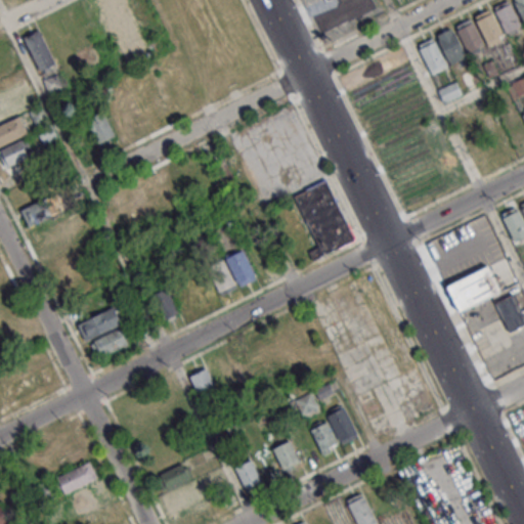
[(523,28),(508,0),(507,0),(493,7),(509,36),(523,28)]
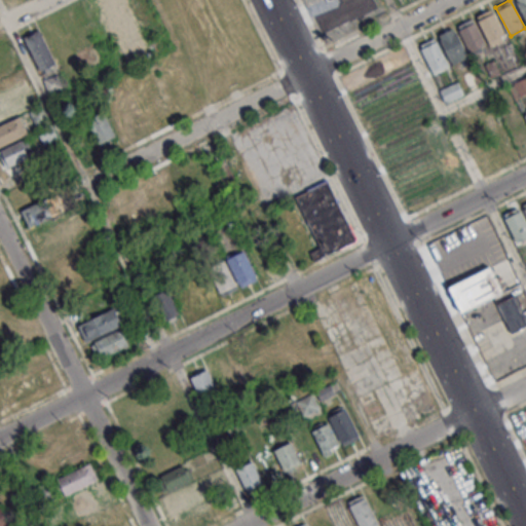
[(525,0),(514,0),(525,23),(525,0)]
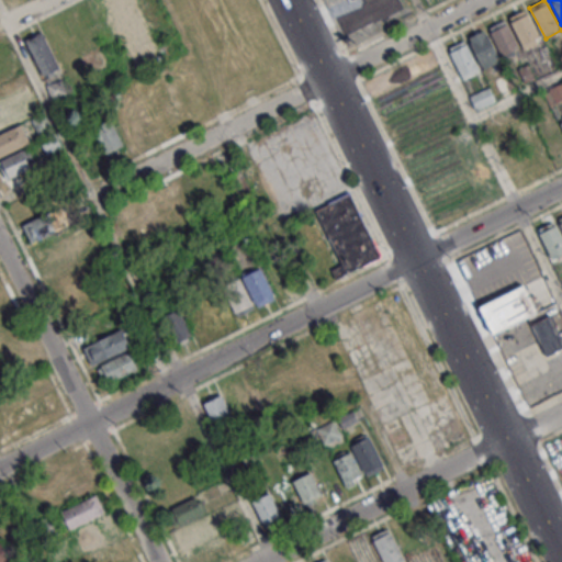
[(508,17),(523,47),(540,40),(526,9),(508,17)]
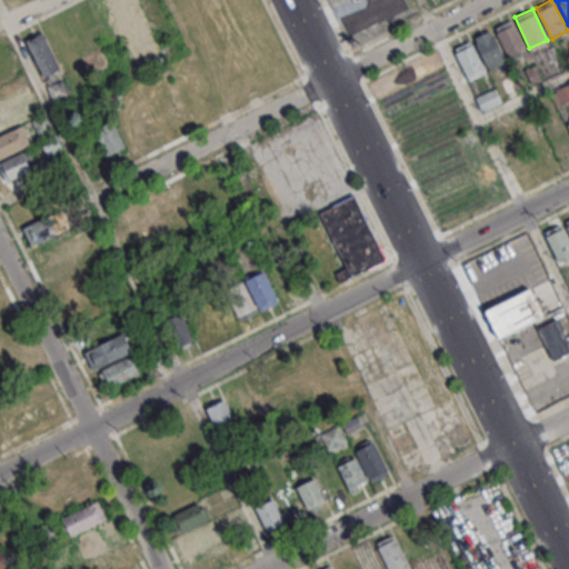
[(510,58),(527,50),(511,19),(493,28),(510,58)]
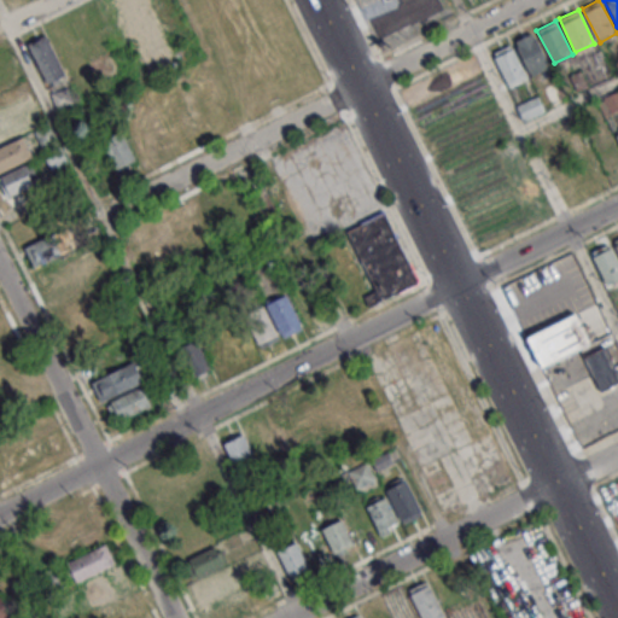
[(549,68),(535,31),(514,40),(530,76),(549,68)]
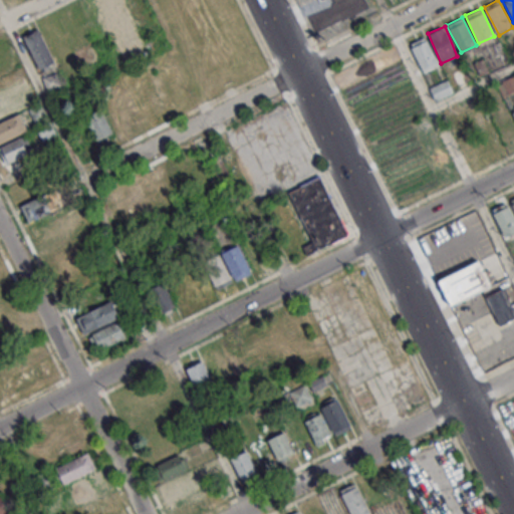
[(23,36),(38,69),(54,62),(39,28),(23,36)]
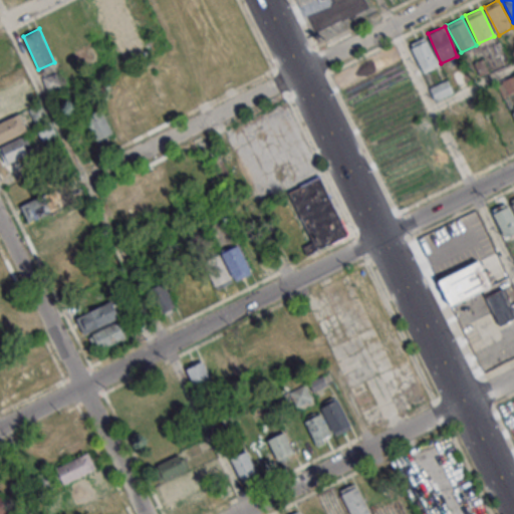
[(411,45),(426,38),(441,67),(426,75),(411,45)]
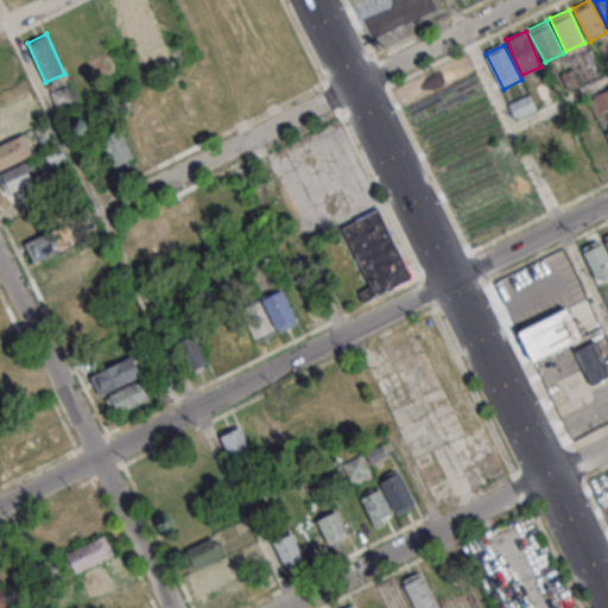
[(0,115),(10,112),(1,92),(0,92),(0,115)]
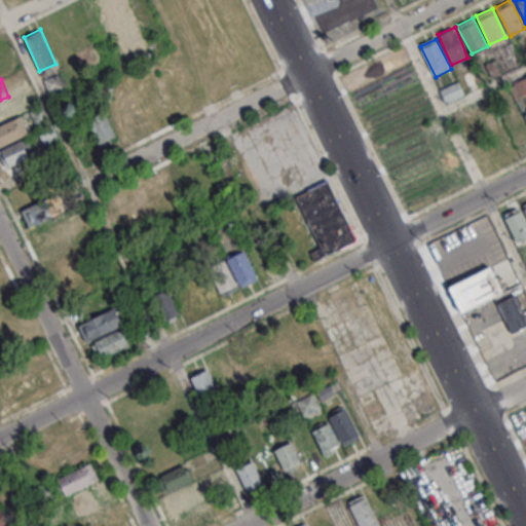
[(445,105),(464,96),(458,81),(439,90),(445,105)]
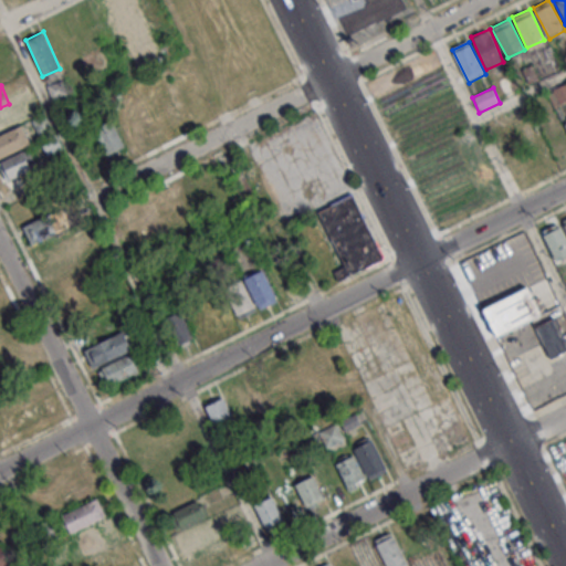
[(20,125),(12,106),(0,111),(0,157),(30,145),(21,125),(20,125)]
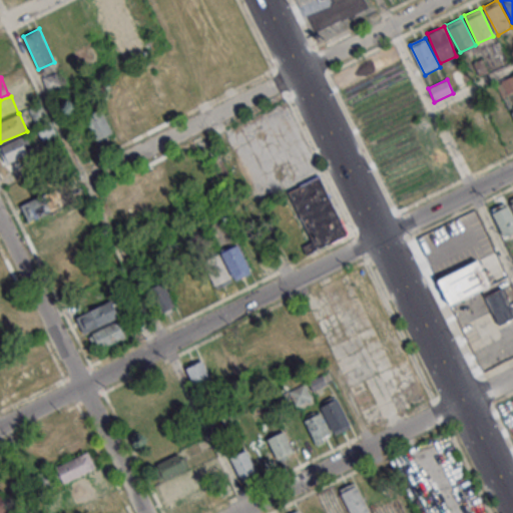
[(47,119),(41,105),(30,110),(36,124),(47,119)]
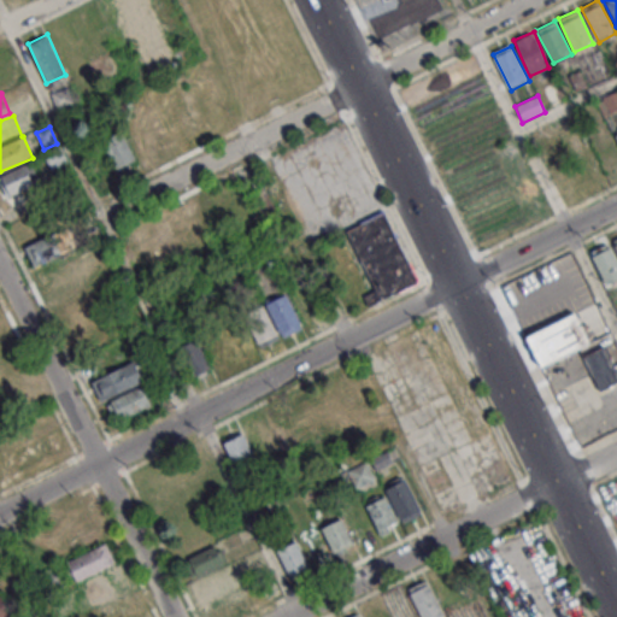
[(101,140),(116,170),(136,160),(121,130),(101,140)]
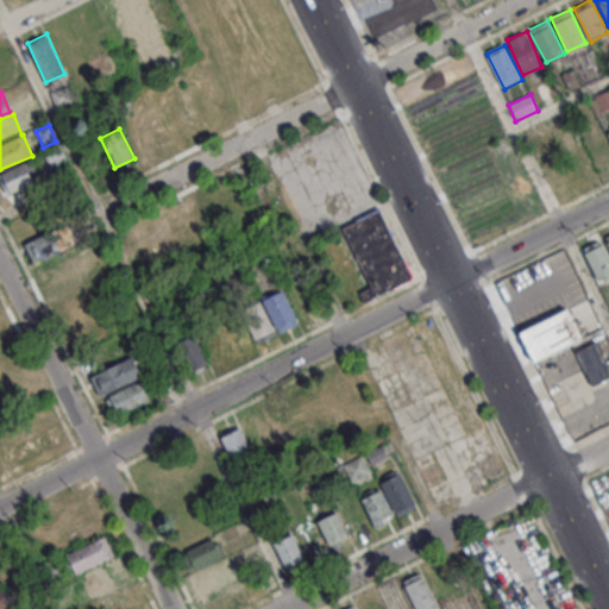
[(39,179),(31,159),(0,174),(0,177),(8,194),(39,179)]
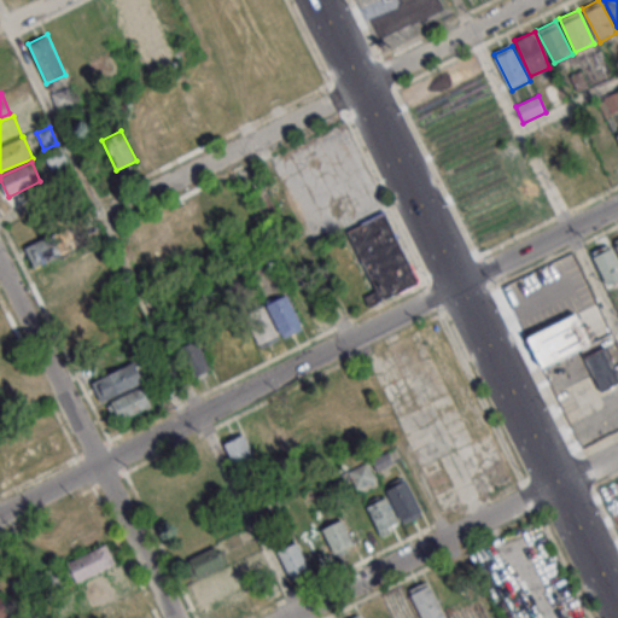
[(270,213),(263,199),(254,204),(261,217),(270,213)]
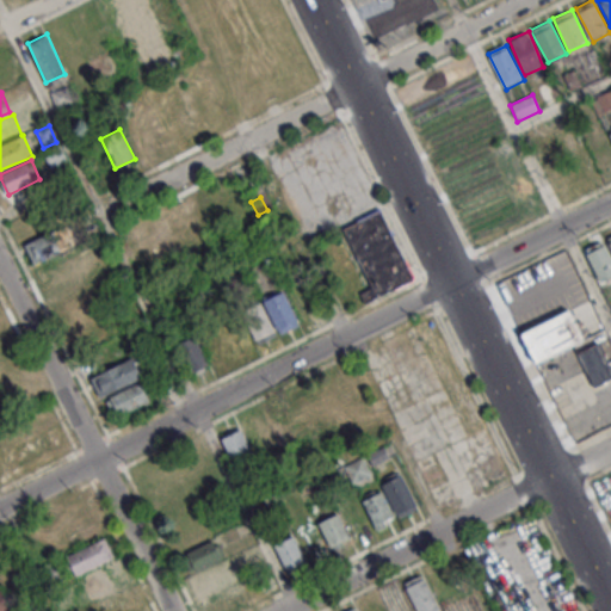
[(383,209),(343,227),(370,287),(359,291),(365,303),(415,279),(383,209)]
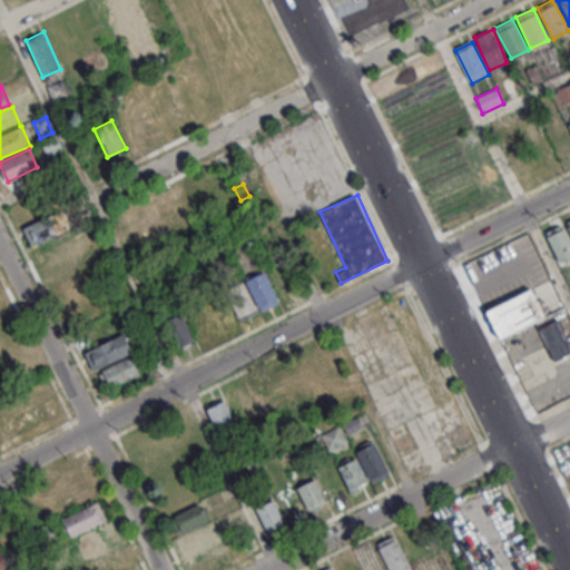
[(31,247),(68,228),(59,210),(22,229),(31,247)]
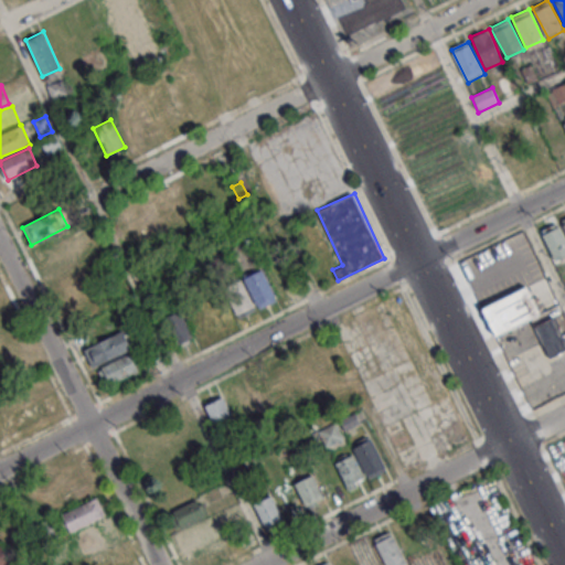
[(555,262),(564,256),(564,237),(556,222),(540,231),(555,262)]
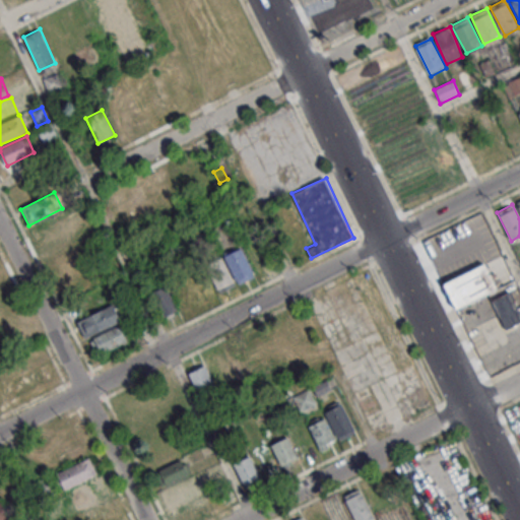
[(31,226),(39,244),(71,231),(64,212),(31,226)]
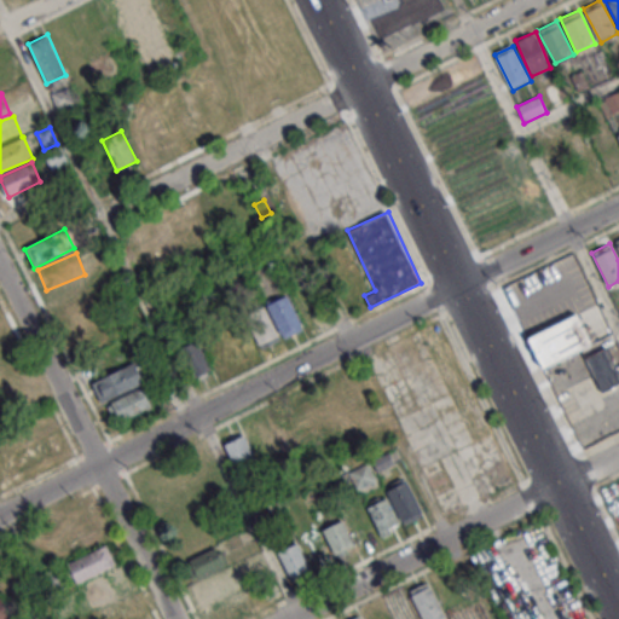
[(283,340),(305,330),(288,295),(267,305),(283,340)]
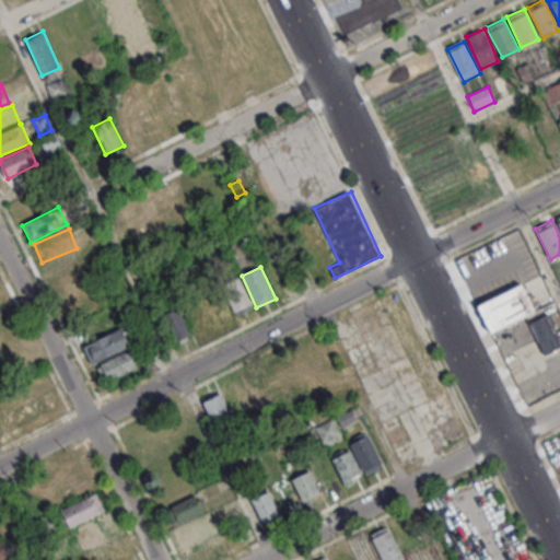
[(253,307),(241,279),(223,286),(235,315),(253,307)]
